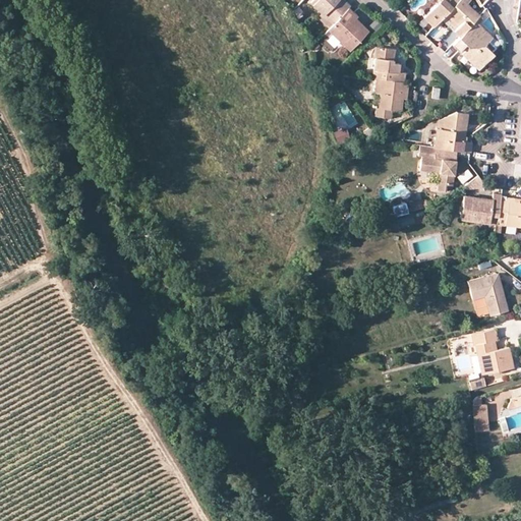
[(143,0),(151,15),(158,12),(152,0),(143,0)]
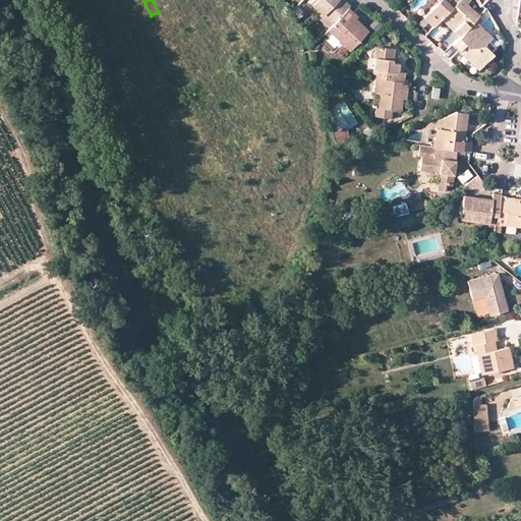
[(345,0),(344,0),(343,2),(341,0),(313,0),(311,2),(323,12),(334,23),(350,7),(351,5),(345,0)]
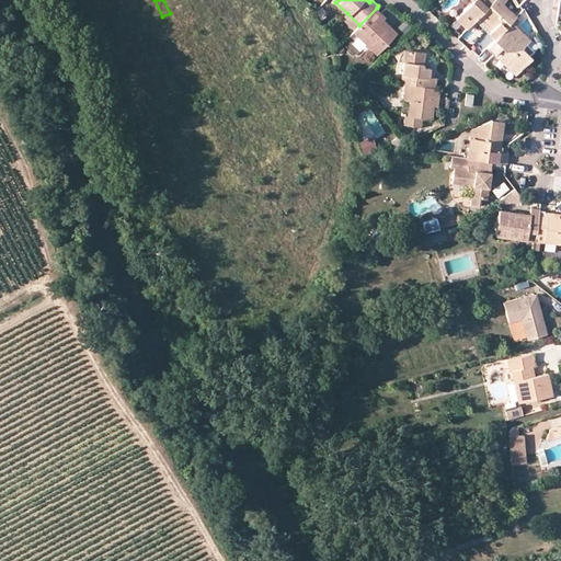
[(469,0),(471,2),(457,18),(468,29),(474,21),(480,15),(488,7),(481,1),(482,0),(469,0)]
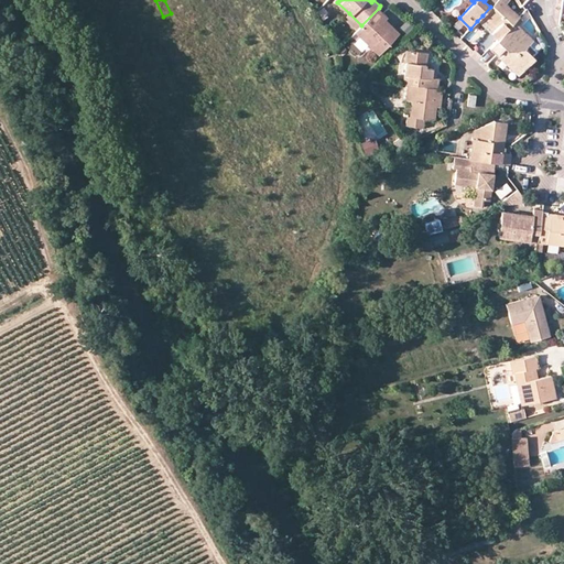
[(491,33),(498,40),(518,18),(520,15),(507,2),(509,0),(496,0),(490,7),(483,15),(496,28),(491,33)]
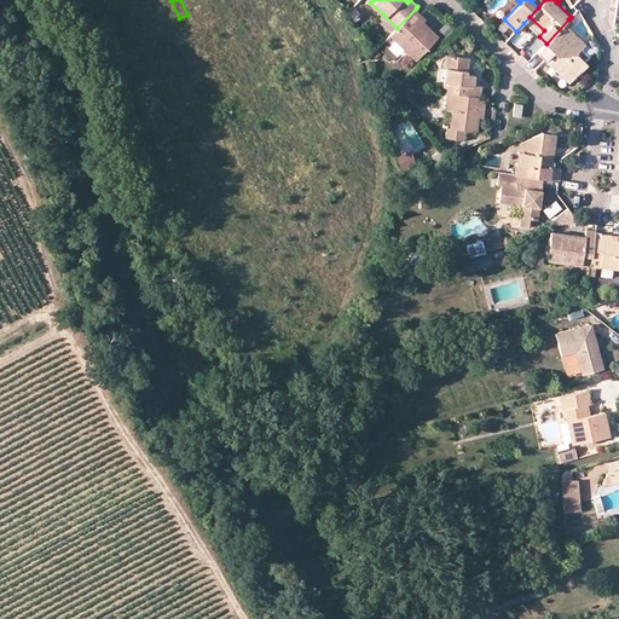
[(360,15),(353,6),(348,12),(353,19),(360,15)]
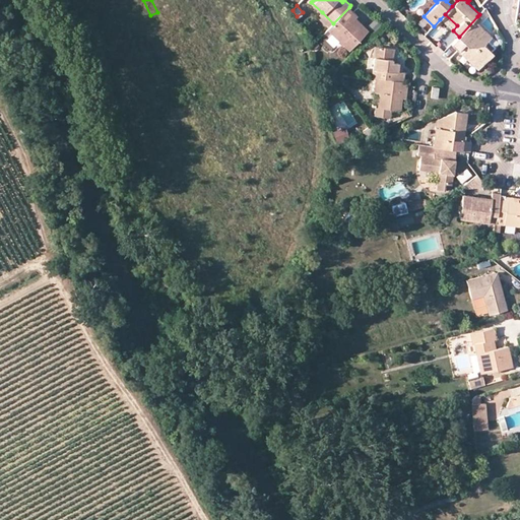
[(356,18),(352,14),(354,12),(349,7),(333,23),(329,27),(328,28),(343,44),(349,50),(369,29),(356,18)]
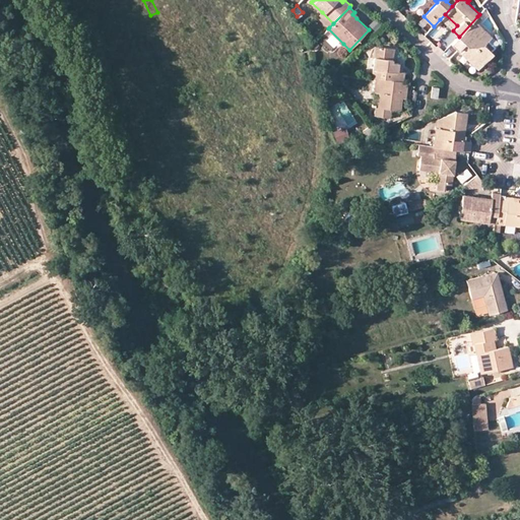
[(329,27),(333,23),(322,12),(318,16),(329,27)]
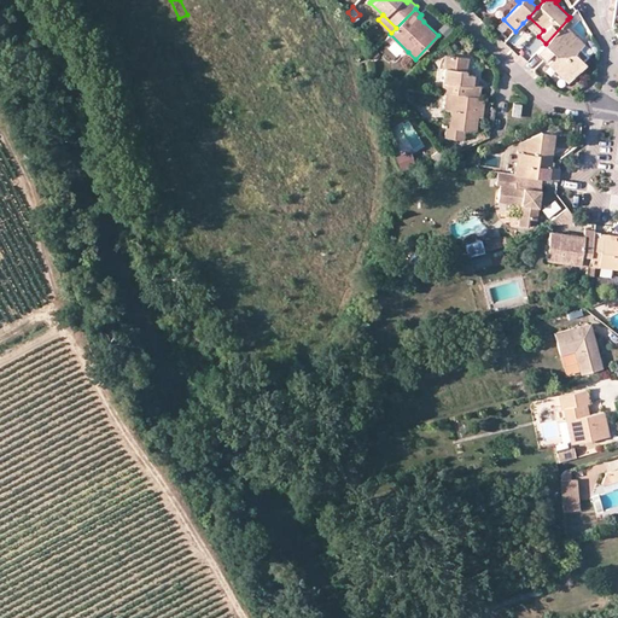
[(543,30),(529,17),(523,23),(538,36),(543,30)]
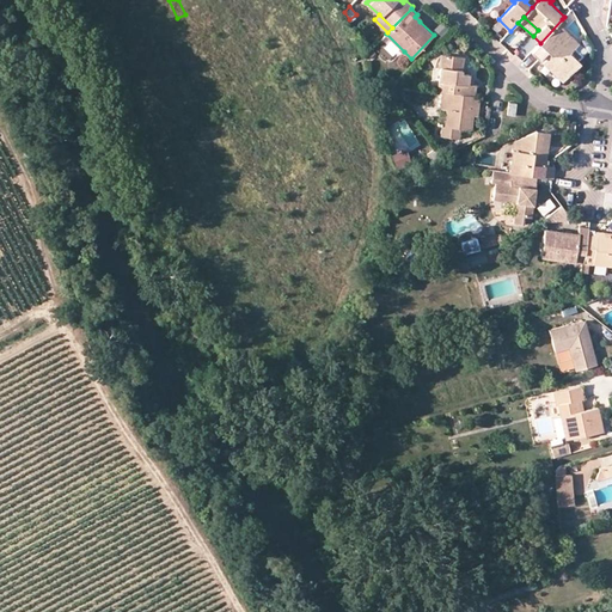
[(579,61),(582,55),(575,48),(580,42),(563,28),(567,24),(562,19),(540,43),(532,51),(539,59),(548,50),(551,54),(543,62),(563,81),(580,62),(579,61)]
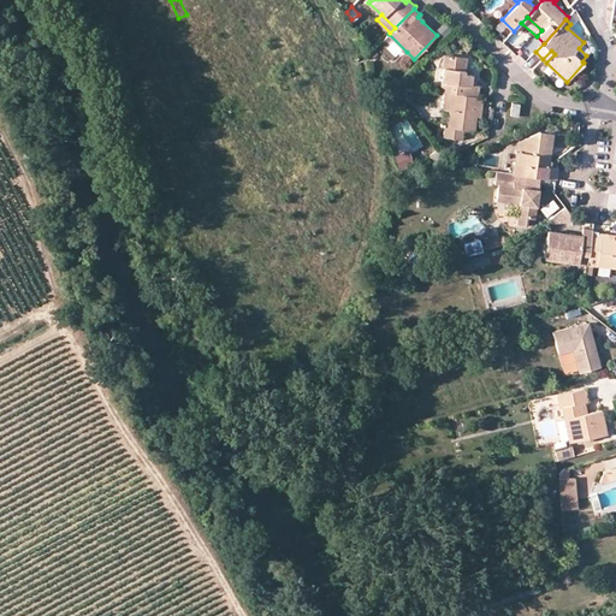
[(462,35),(456,29),(448,37),(455,43),(462,35)]
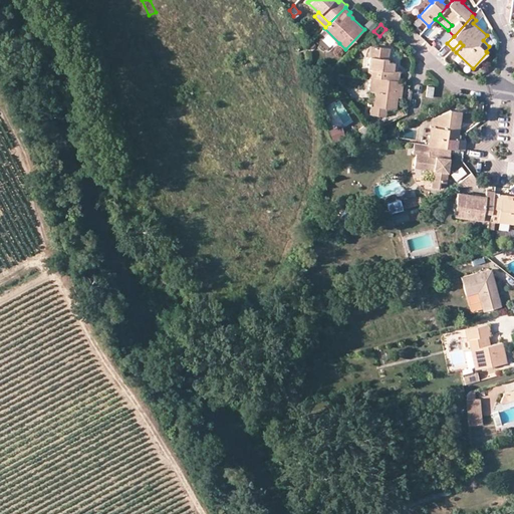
[(324,28),(320,32),(336,47),(339,43),(324,28)]
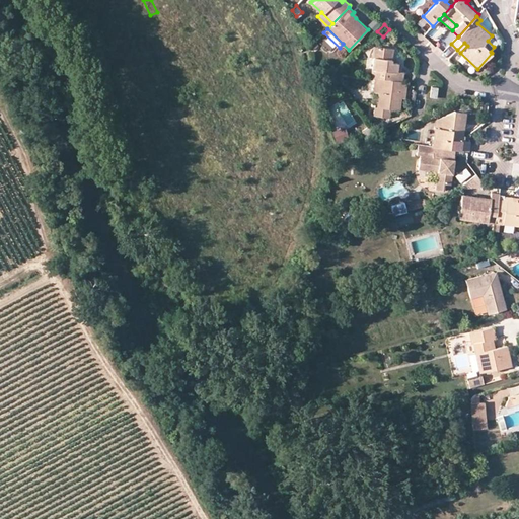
[(316,41),(312,35),(308,40),(310,47),(315,42),(316,41)]
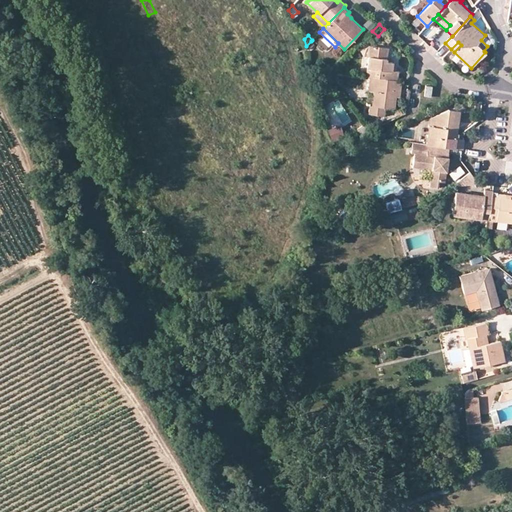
[(306,46),(310,50),(315,44),(311,41),(306,46)]
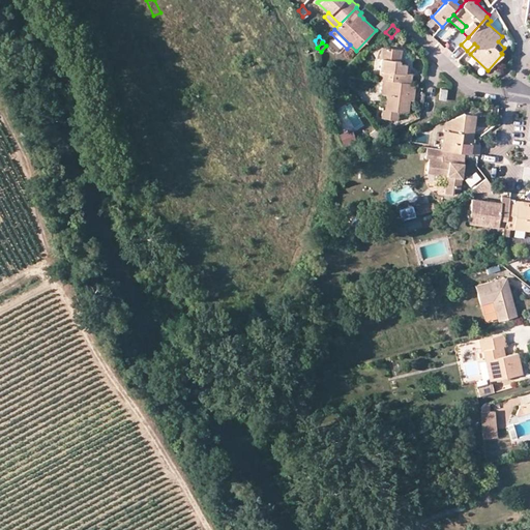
[(477,47),(474,43),(467,51),(470,54),(477,47)]
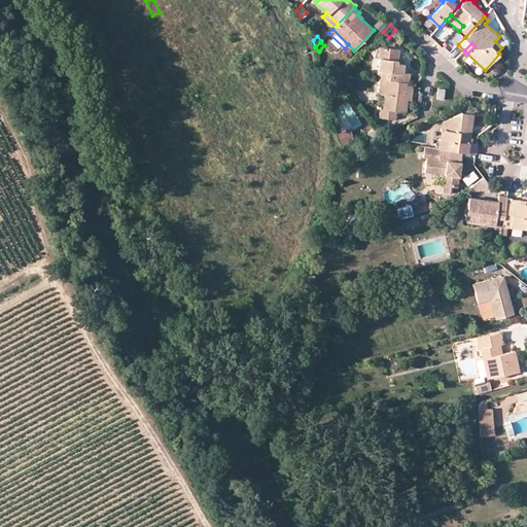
[(387,79),(410,81),(411,73),(408,72),(403,72),(405,64),(403,64),(398,63),(398,58),(399,48),(380,46),(379,57),(381,58),(378,78),(382,78),(387,79)]
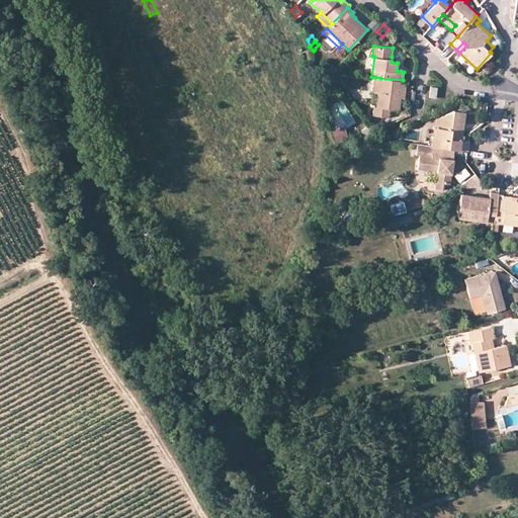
[(380,78),(379,92),(377,106),(374,106),(373,114),(390,116),(391,108),(400,109),(402,97),(403,85),(403,80),(380,78)]
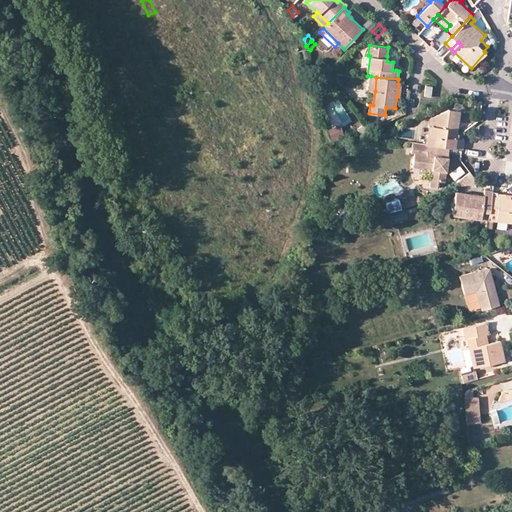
[(464,138),(457,138),(460,111),(448,109),(436,115),(435,126),(430,125),(427,144),(450,147),(463,148),(464,138)]
